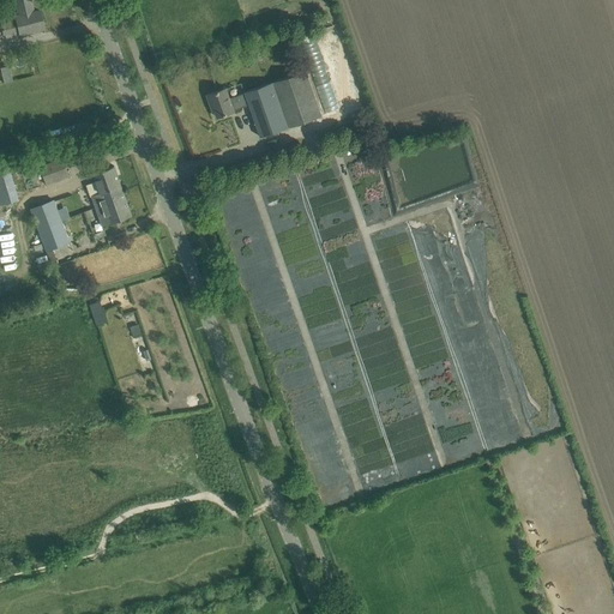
[(20,35),(20,34),(43,28),(40,11),(34,12),(30,0),(16,0),(14,0),(18,17),(14,18),(16,22),(0,25),(2,35),(5,35),(6,38),(20,35)]
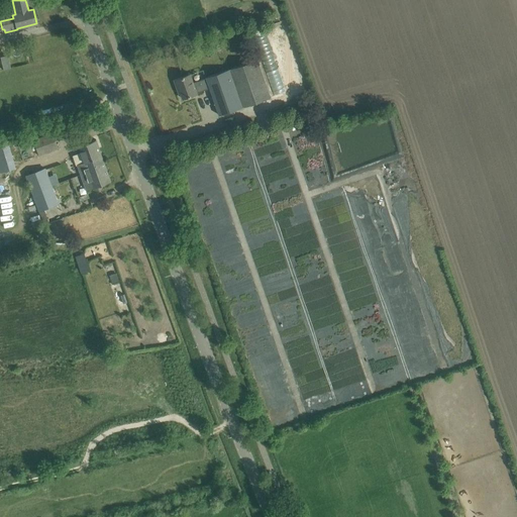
[(219,115),(229,112),(271,97),(257,60),(206,77),(206,78),(194,83),(191,74),(174,80),(178,89),(179,88),(183,99),(198,94),(197,93),(210,88),(219,115)]
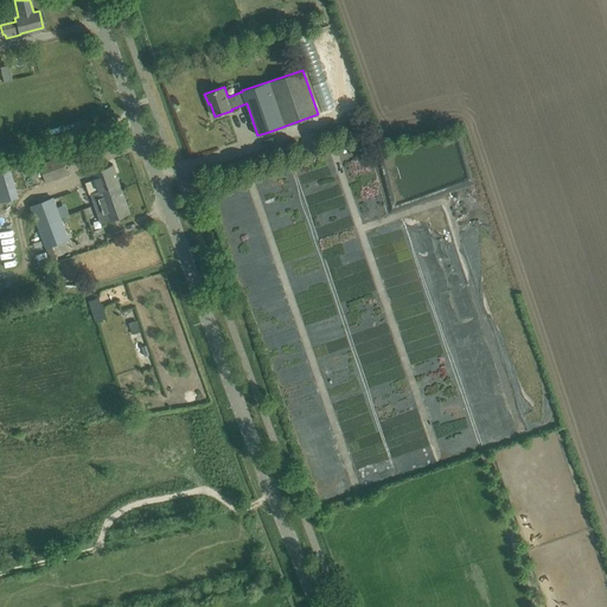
[(360,115),(350,120),(352,125),(362,121),(360,115)]
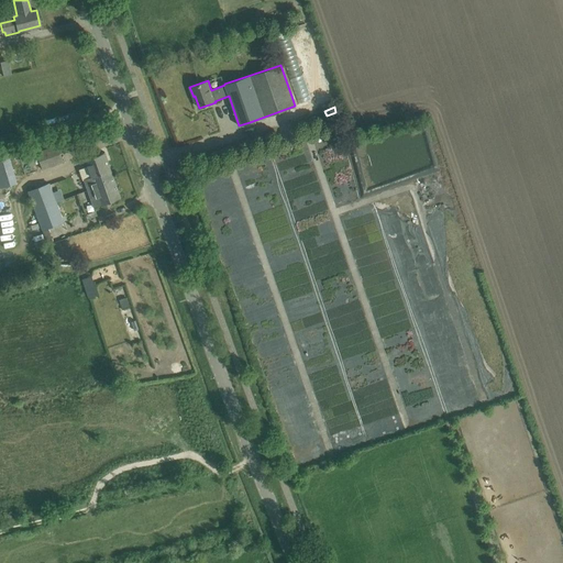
[(41,163),(43,169),(64,162),(58,145),(29,155),(33,165),(41,163)]
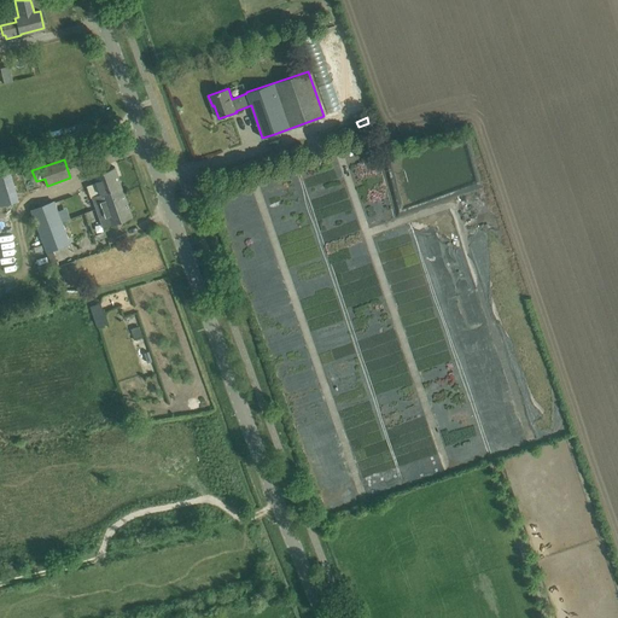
[(106,202),(124,194),(115,167),(95,174),(99,182),(87,186),(91,198),(92,197),(97,210),(109,207),(106,202)]
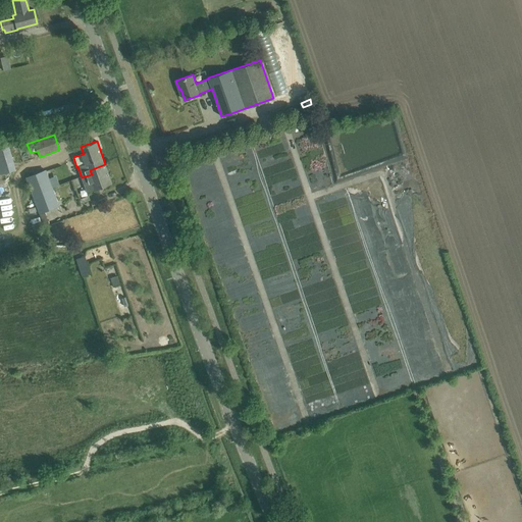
[(9,149),(0,151),(0,164),(2,174),(14,172),(9,149)]
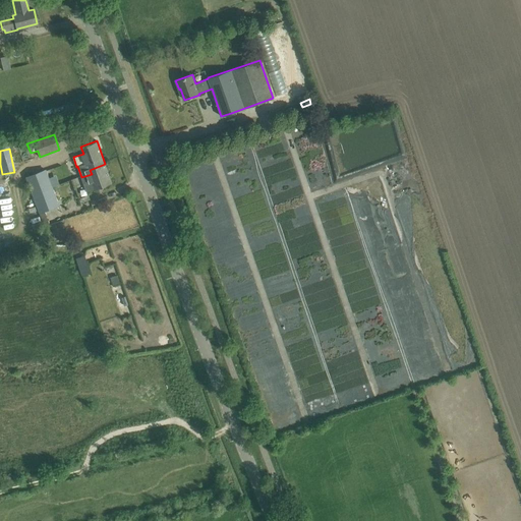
[(92,174),(81,177),(87,192),(112,183),(105,164),(90,170),(92,174)]
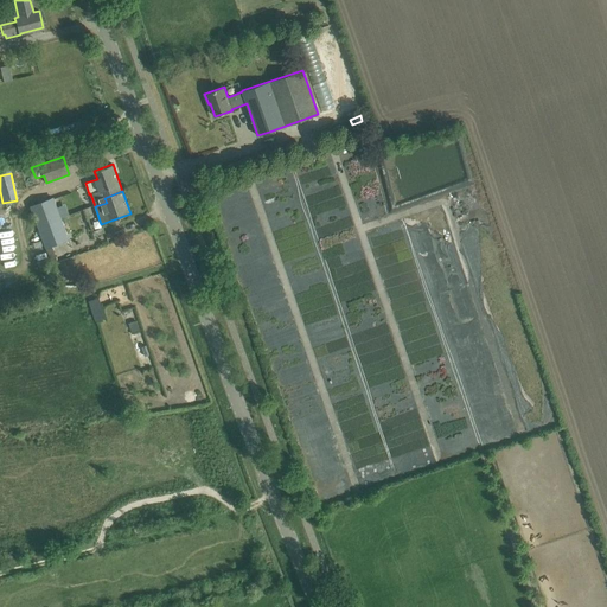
[(38,227),(62,218),(55,197),(30,206),(38,227)]
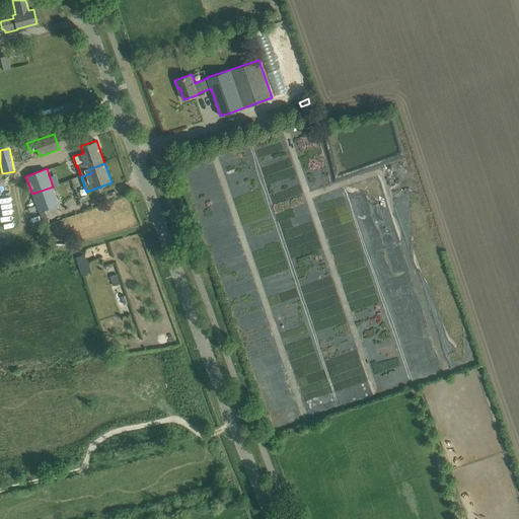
[(12,194),(6,176),(0,177),(0,191),(2,197),(12,194)]
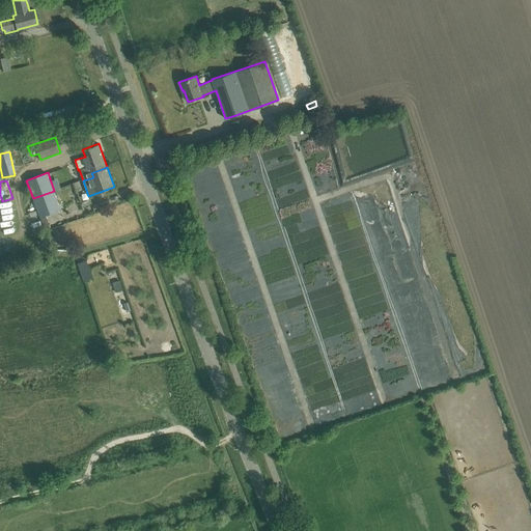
[(61,210),(54,191),(33,198),(45,229),(51,227),(47,216),(61,210)]
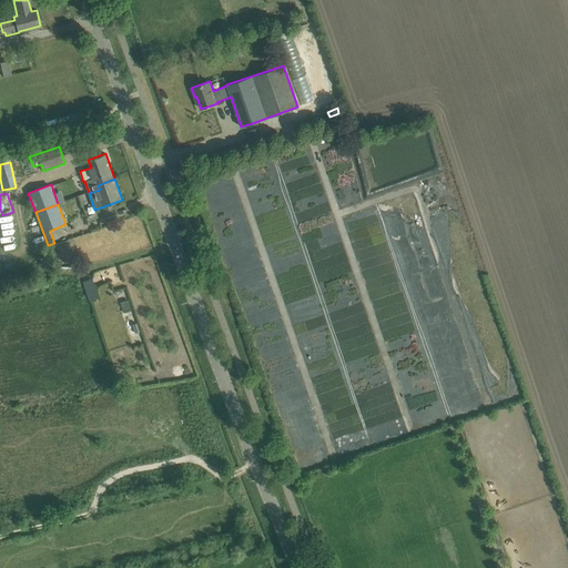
[(93,279),(83,282),(89,301),(99,297),(93,279)]
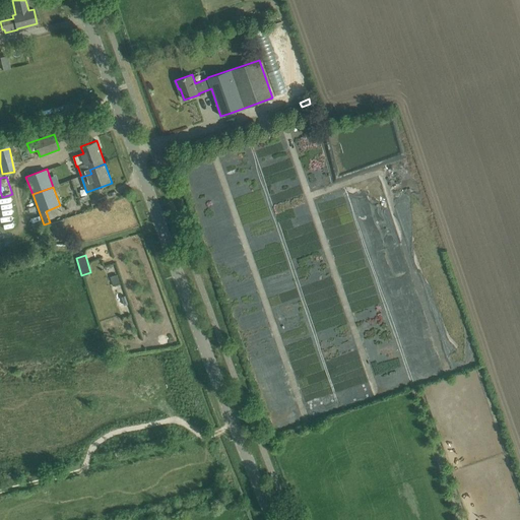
[(113,284),(120,282),(117,275),(111,277),(113,284)]
